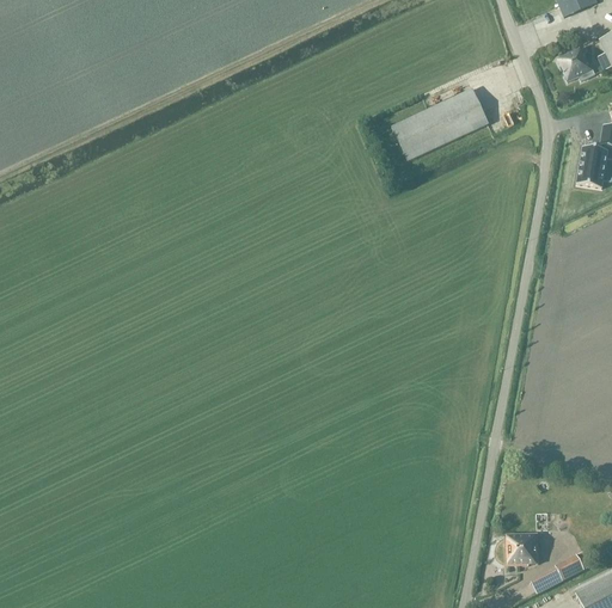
[(556,0),(563,16),(598,0),(556,0)]
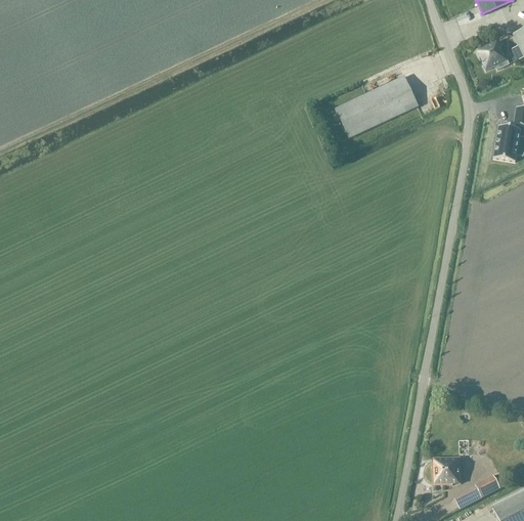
[(523,27),(513,33),(518,44),(523,56),(523,57),(523,27)]
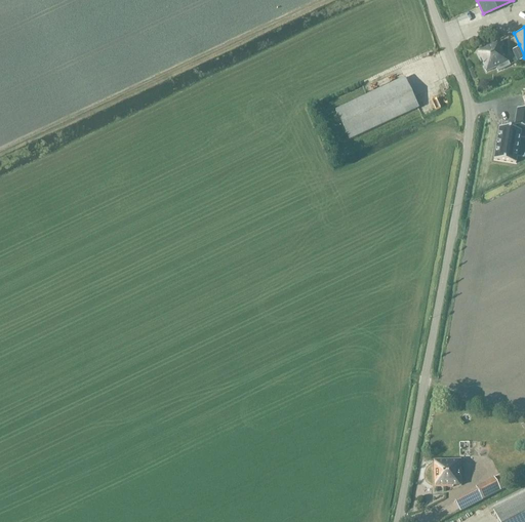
[(498,69),(511,63),(501,45),(500,45),(497,39),(476,50),(486,70),(496,65),(498,69)]
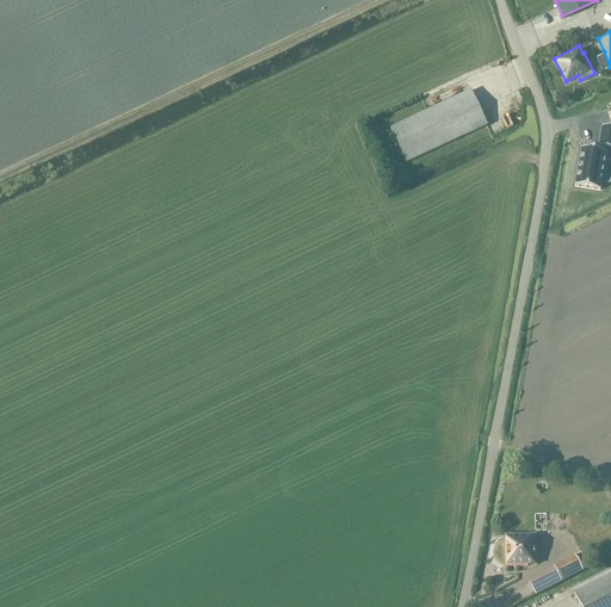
[(487,123),(471,87),(390,125),(407,160),(487,123)]
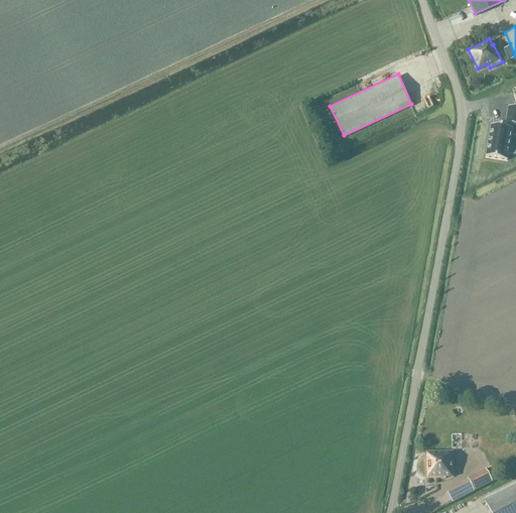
[(430,87),(425,89),(428,97),(433,95),(430,87)]
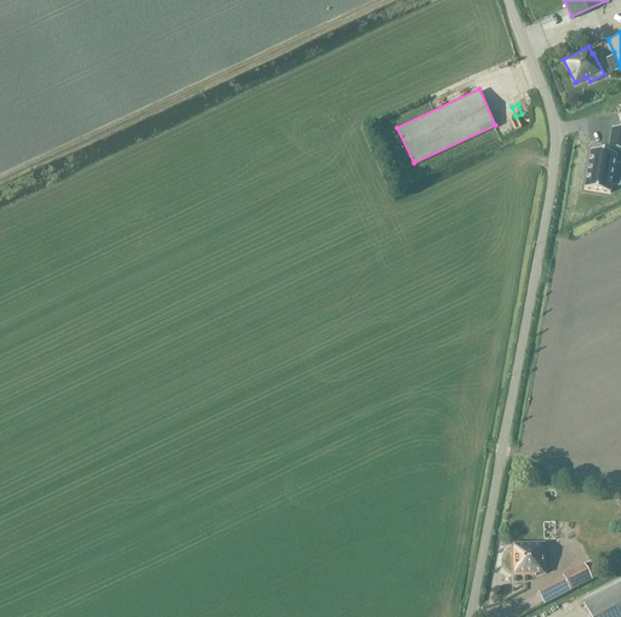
[(620,149),(620,146),(620,144),(620,123),(617,123),(614,144),(616,144),(615,149),(596,146),(590,183),(615,188),(616,180),(620,180),(620,169),(619,169),(620,152),(620,149)]
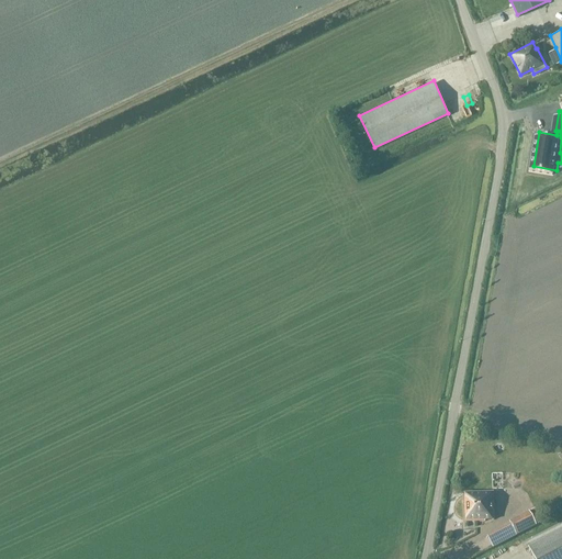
[(493,489),(464,490),(465,520),(485,518),(485,517),(494,517),(493,489)]
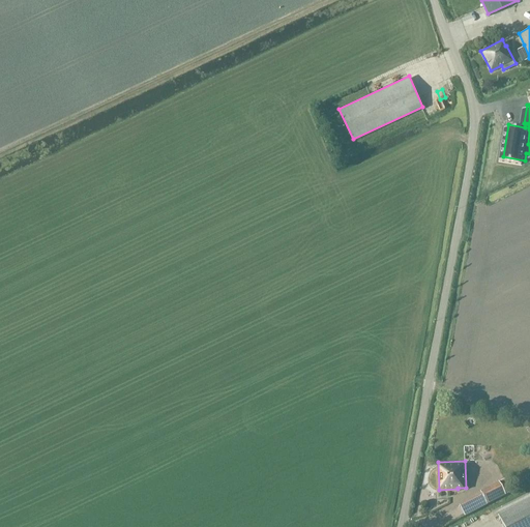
[(499,479),(480,489),(481,492),(487,502),(505,493),(510,490),(504,477),(499,479)]
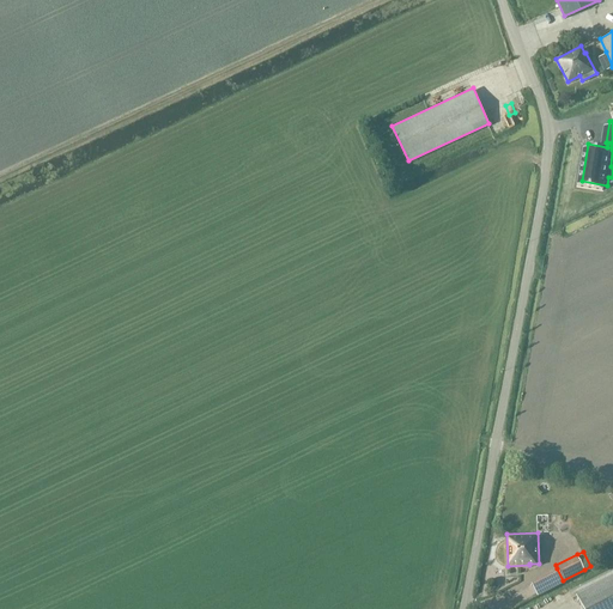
[(583,608),(580,608),(612,608),(612,574),(576,594),(583,608)]
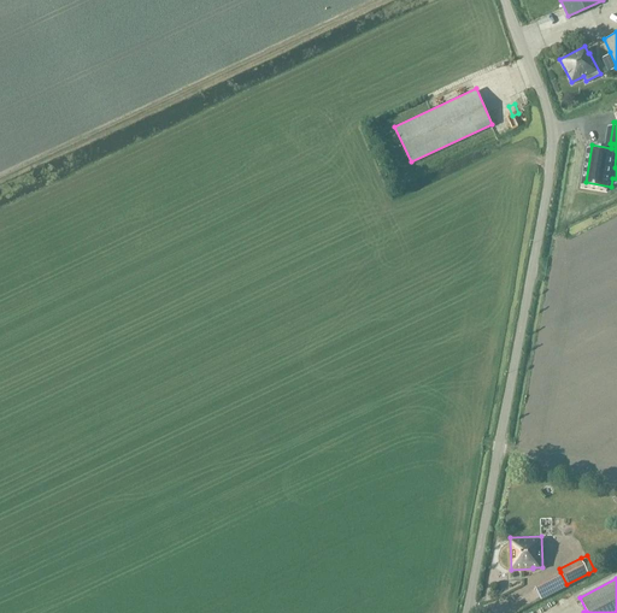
[(482,612),(494,612),(507,607),(501,595),(512,591),(510,587),(477,600),(482,612)]
